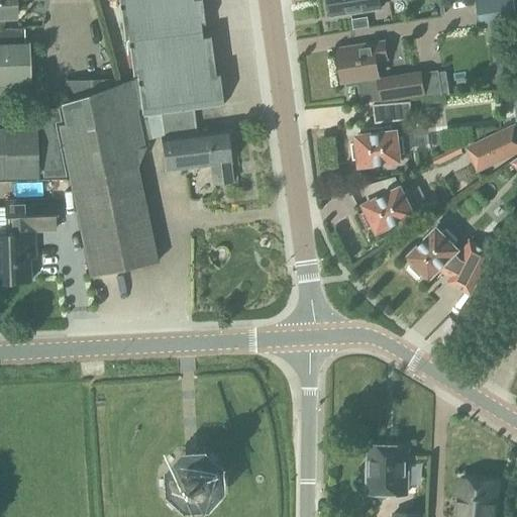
[(0,0),(0,18),(15,18),(14,0),(0,0)]
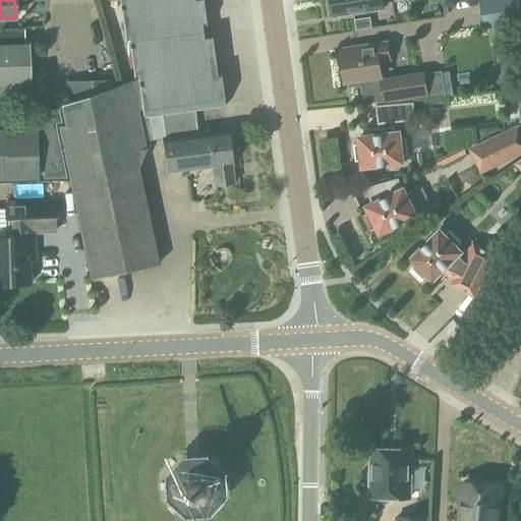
[(116,0),(117,3),(120,3),(125,42),(129,41),(134,81),(60,106),(64,126),(58,127),(91,278),(159,264),(138,167),(147,150),(138,110),(142,110),(143,118),(162,115),(165,139),(164,139),(168,172),(212,167),(214,186),(235,184),(228,131),(198,135),(195,111),(225,107),(220,66),(216,67),(211,27),(207,29),(203,0),(116,0)]
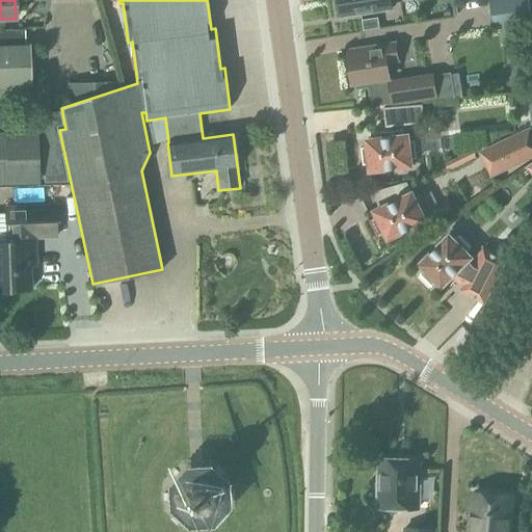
[(342,10),(343,17),(392,8),(390,0),(335,0),(337,11),(342,10)]
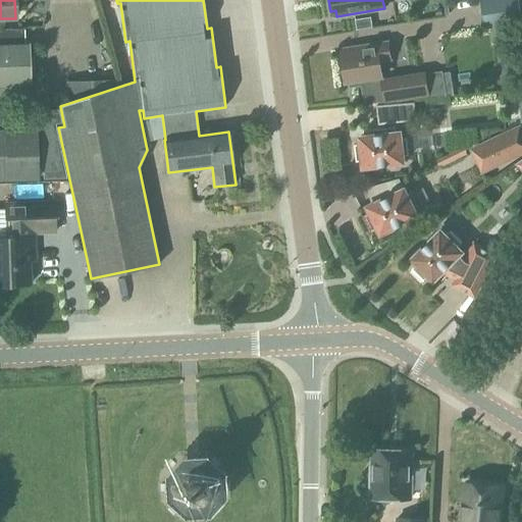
[(521,18),(519,0),(489,0),(493,22),(521,18)]
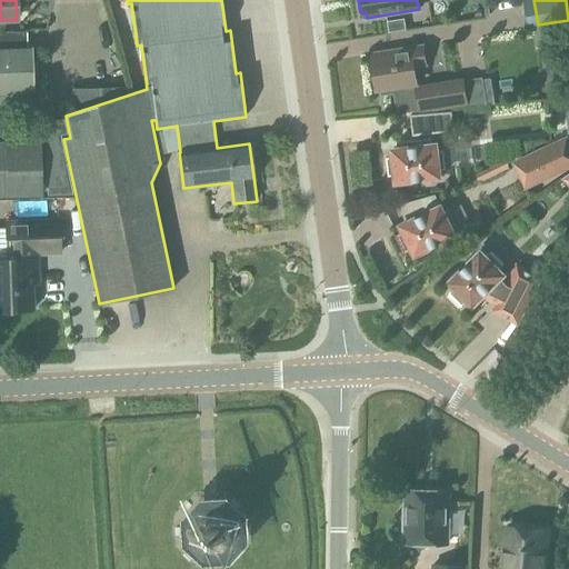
[(415,86),(417,86),(413,66),(426,65),(423,47),(372,55),(377,89),(381,89),(382,95),(396,93),(398,113),(419,110),(415,86)]
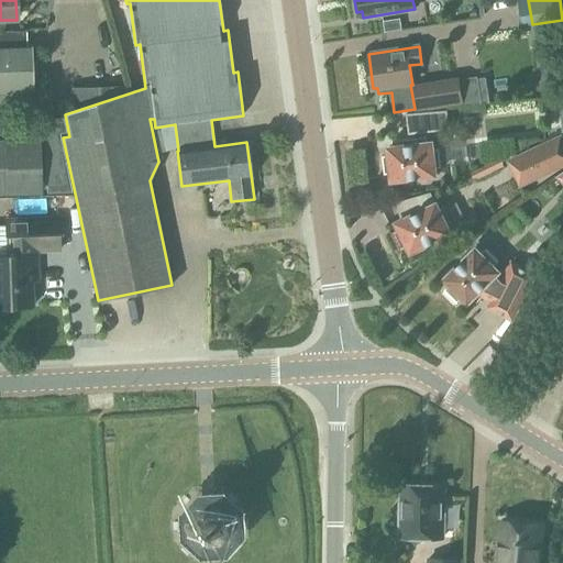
[(0,114),(28,114),(26,92),(31,92),(29,48),(0,50),(0,114)]
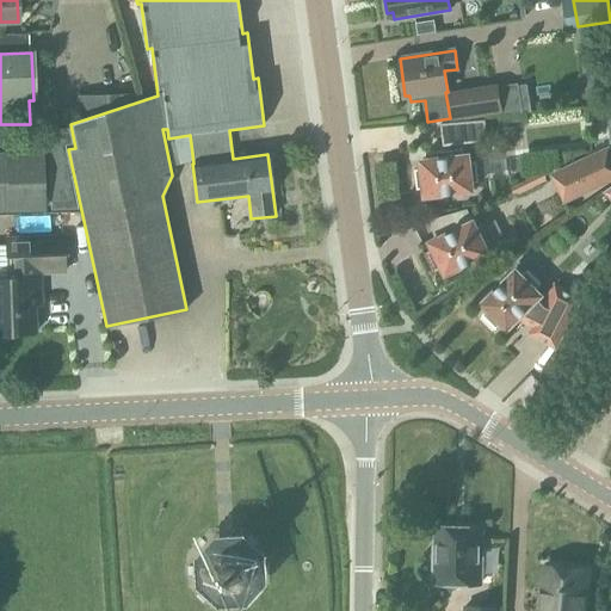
[(504,113),(499,84),(445,92),(451,121),(504,113)]
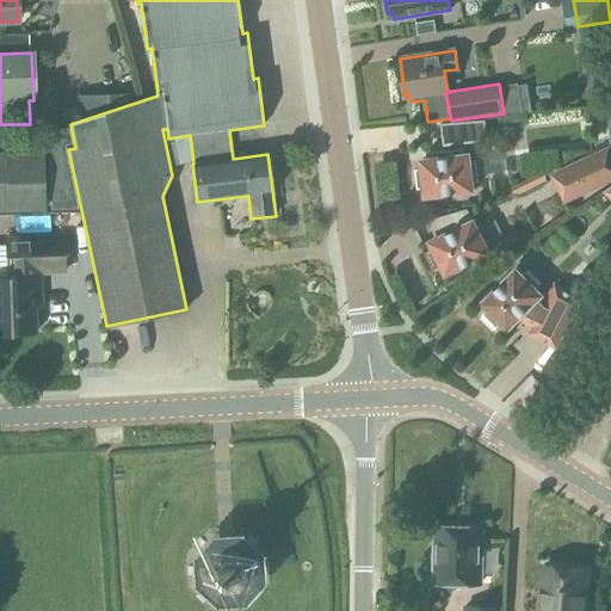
[(462,143),(488,140),(486,119),(442,123),(444,144),(446,144),(446,149),(425,153),(426,159),(421,160),(423,167),(415,168),(418,189),(425,187),(426,196),(473,190),(473,183),(480,181),(477,161),(470,162),(469,154),(464,155),(463,148),(462,143)]
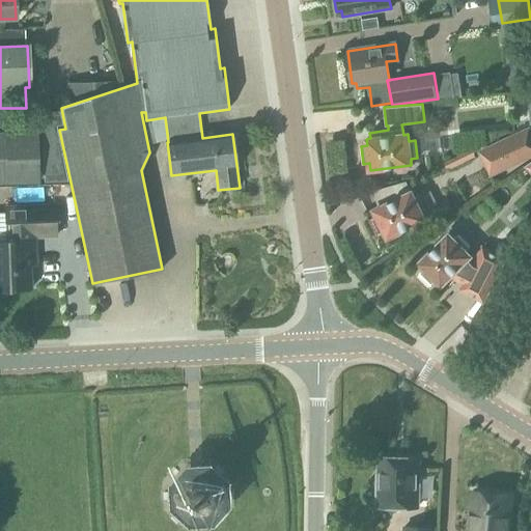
[(488,178),(530,158),(530,131),(529,127),(476,151),(488,178)]
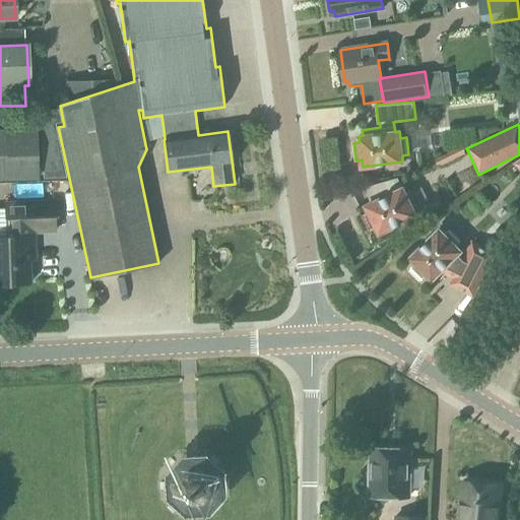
[(37,178),(35,130),(2,131),(0,131),(0,179),(4,179),(37,178)]
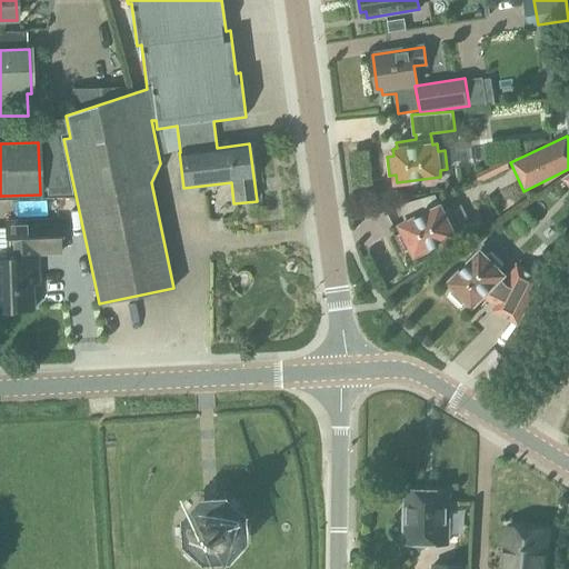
[(450,209),(445,212),(441,206),(401,225),(405,231),(398,235),(407,251),(412,248),(416,255),(456,236),(452,229),(458,226),(450,209)]
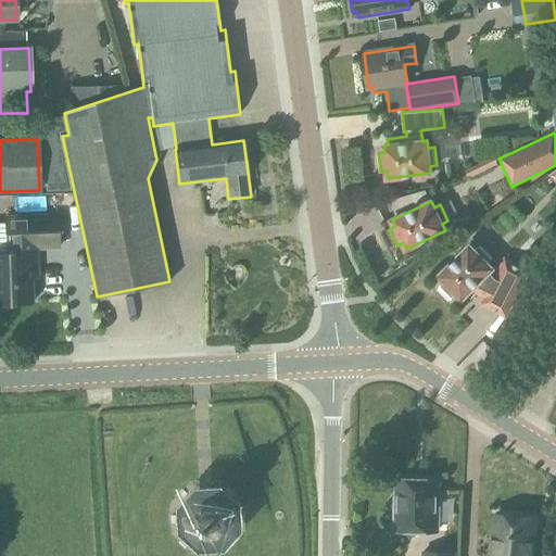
[(58,248),(57,216),(4,218),(7,253),(0,253),(0,304),(33,303),(30,267),(37,267),(37,249),(58,248)]
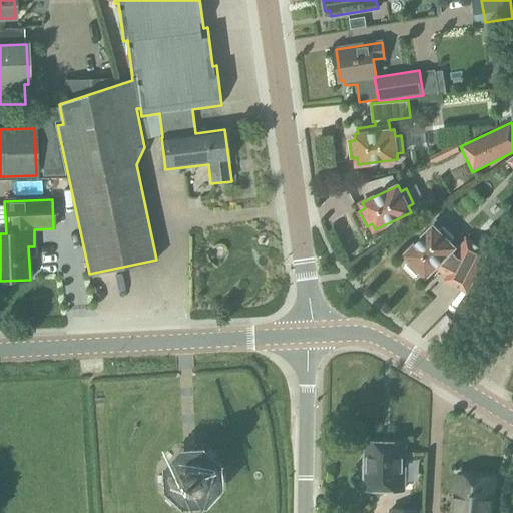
[(456,257),(455,255),(456,254),(452,250),(455,247),(450,242),(454,238),(442,226),(438,230),(433,226),(405,254),(410,260),(406,264),(417,276),(422,271),(426,276),(429,273),(433,277),(445,266),(449,270),(449,272),(470,283),(487,250),(465,238),(456,257)]
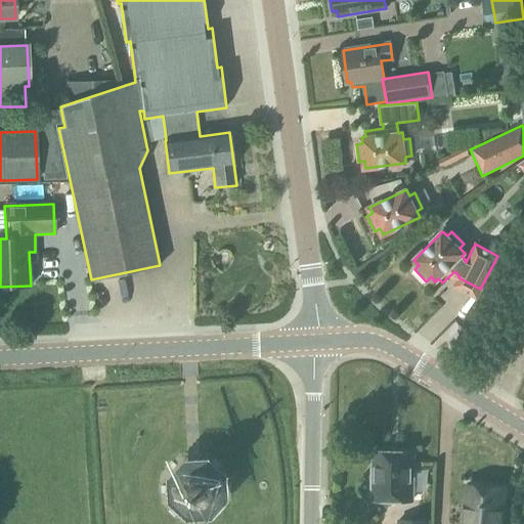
[(413,500),(413,451),(375,451),(375,481),(372,481),(372,496),(375,496),(375,500),(413,500)]
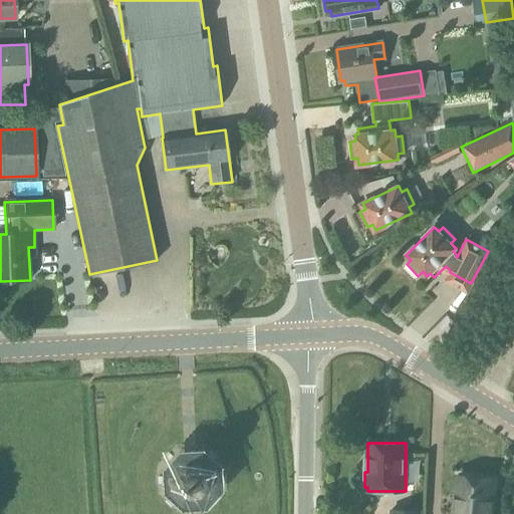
[(183,462),(174,473),(174,487),(185,497),(200,497),(210,486),(209,471),(198,461),(183,462)]
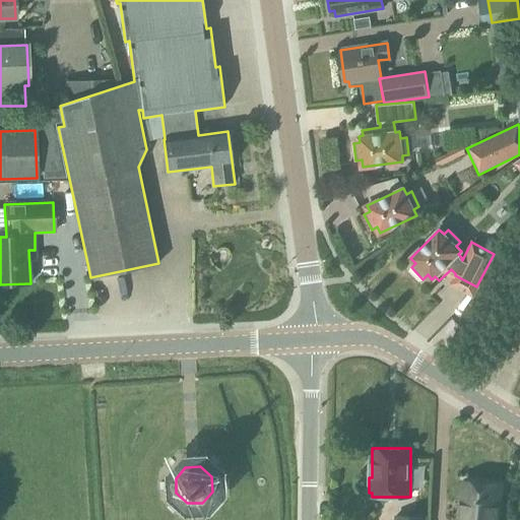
[(464,482),(460,519),(498,519),(501,485),(464,482)]
